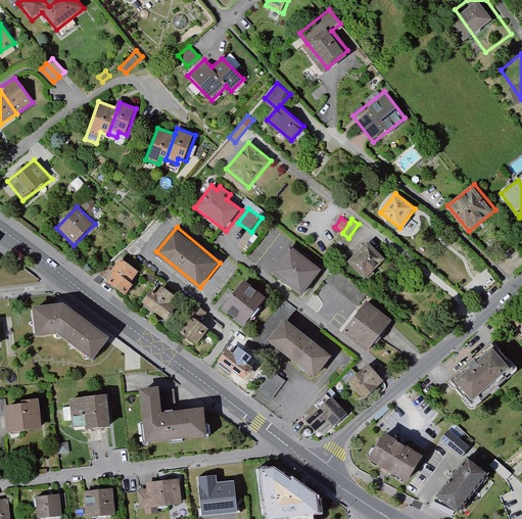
[(370,239),(349,261),(367,278),(387,256),(370,239)]
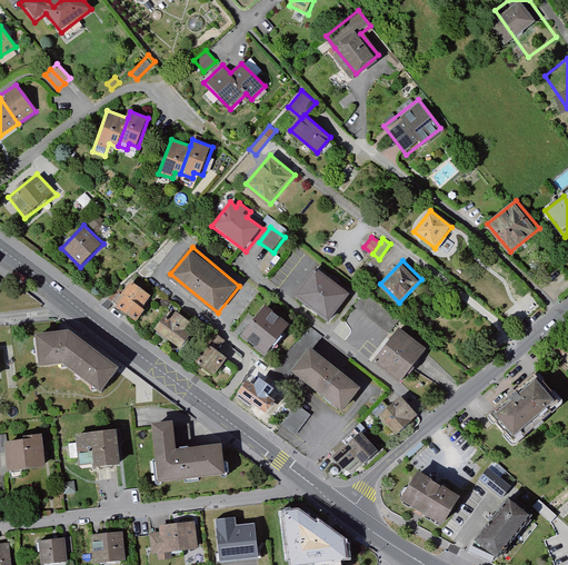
[(318,268),(296,296),(330,323),(352,295),(318,268)]
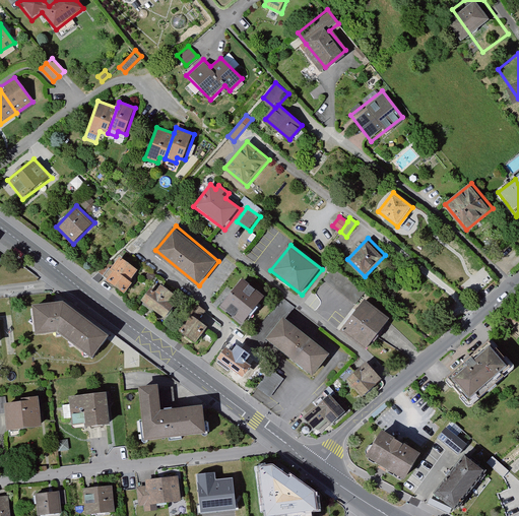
[(140,270),(118,256),(105,277),(127,292),(140,270)]
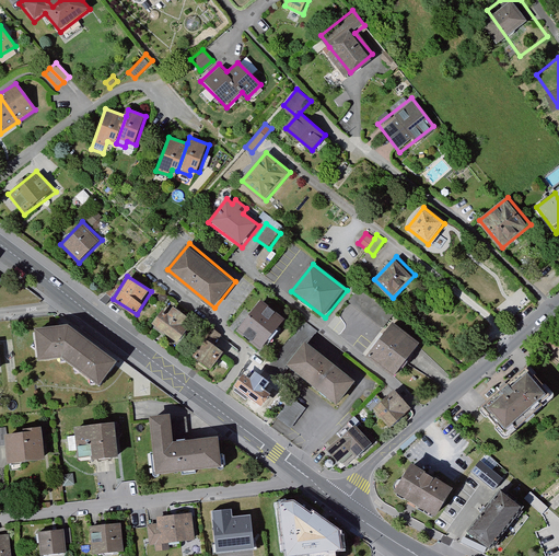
[(358,288),(348,300),(376,324),(386,312),(358,288)]
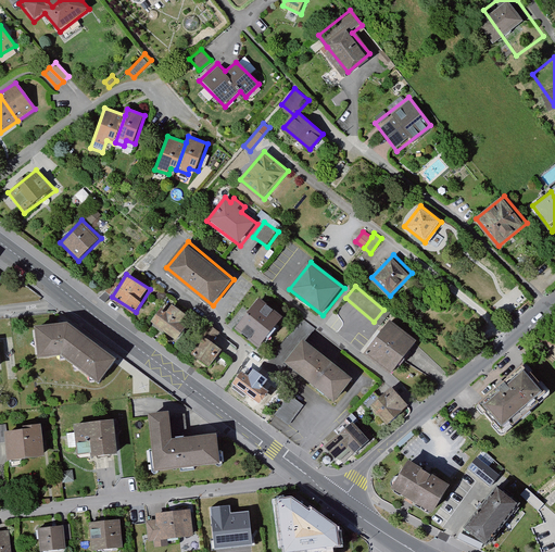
[(257,295),(235,324),(259,342),(280,313),(257,295)]
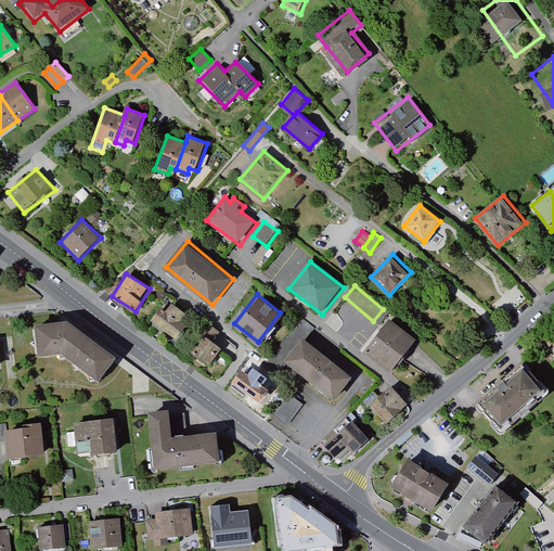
[(167,309),(163,306),(152,320),(178,340),(189,325),(182,320),(187,314),(172,303),(167,309)]
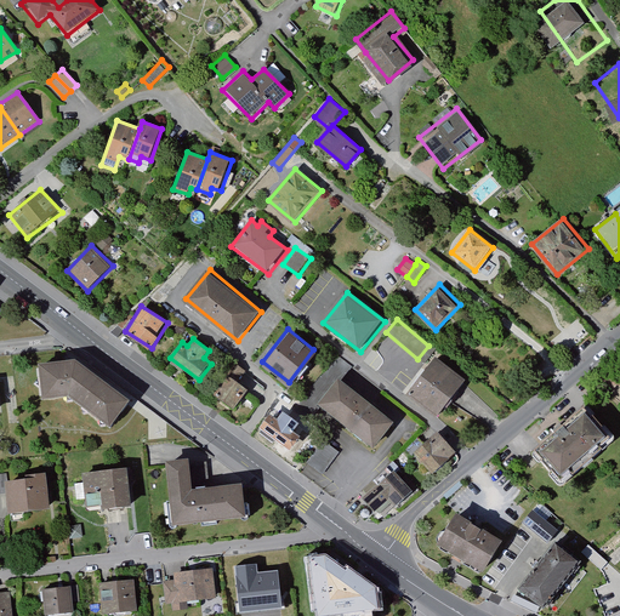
[(434,355),(408,389),(441,414),(467,380),(434,355)]
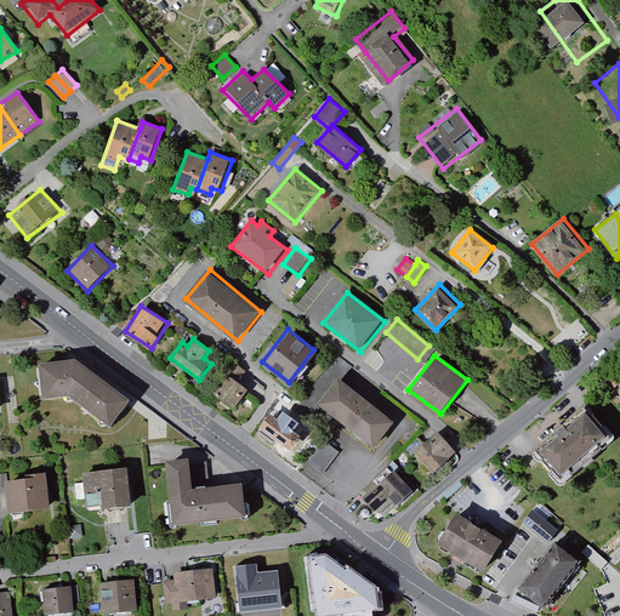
[(234,361),(209,393),(235,415),(261,385),(234,361)]
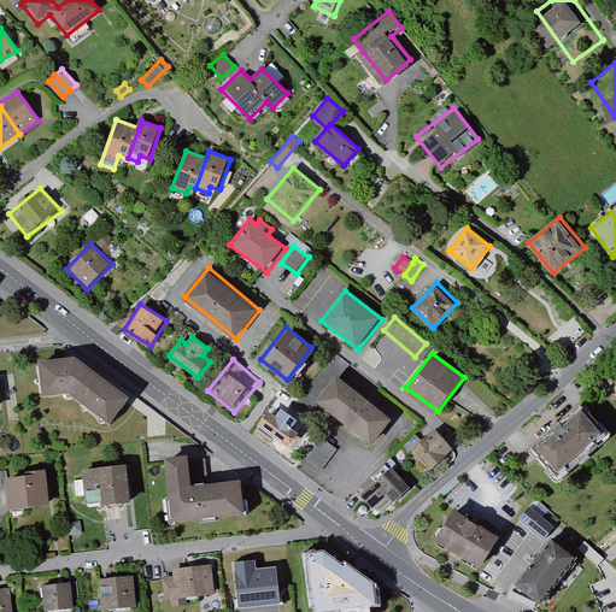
[(80,362),(41,363),(47,398),(75,396),(111,425),(132,400),(103,378),(80,362)]
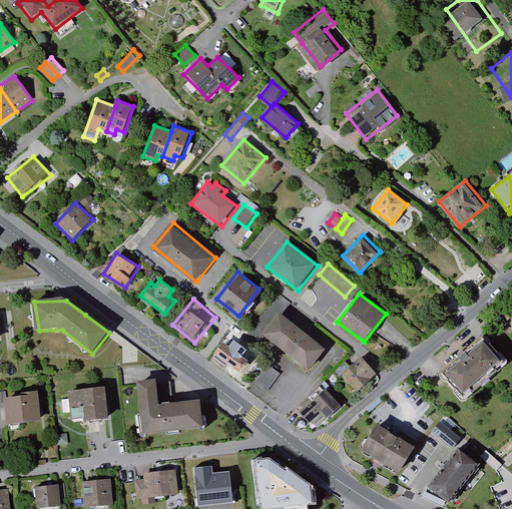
[(337,342),(289,303),(266,335),(312,373),(337,342)]
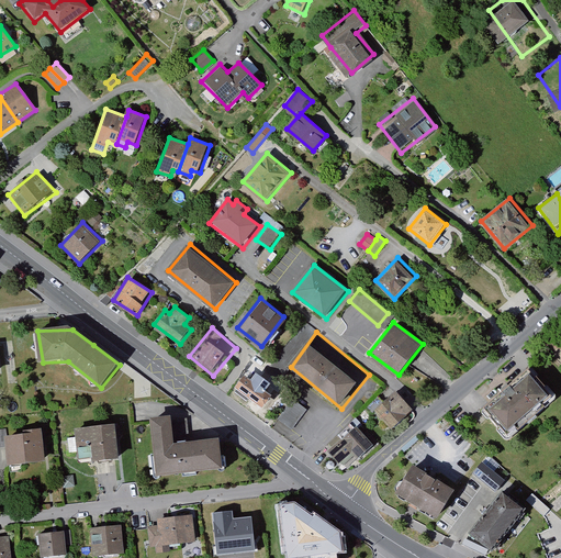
[(560,394),(535,366),(482,412),(509,444),(560,397),(560,394)]
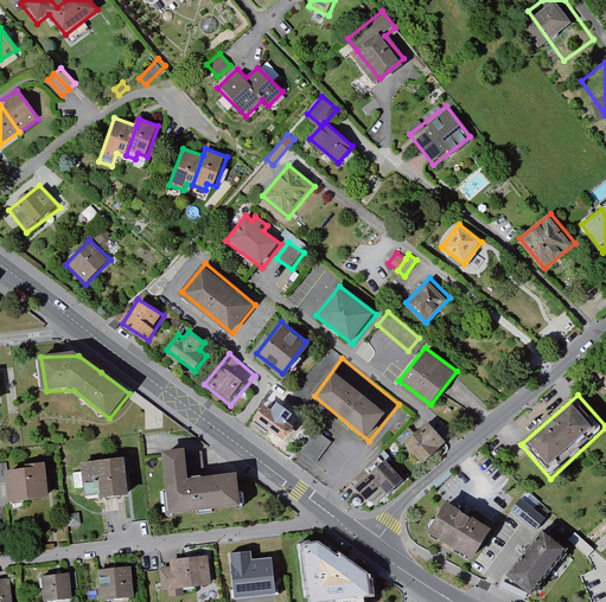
[(275,397),(269,405),(262,399),(252,414),(281,436),(292,422),(284,416),(289,408),(288,408),(275,397)]
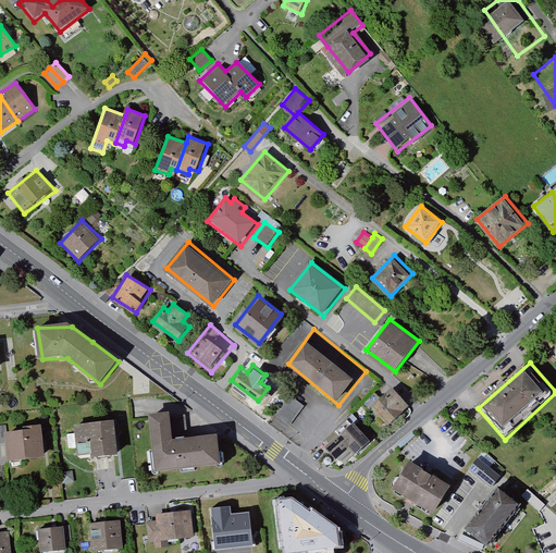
[(266,375),(275,383),(281,378),(269,368),(264,375),(266,375)]
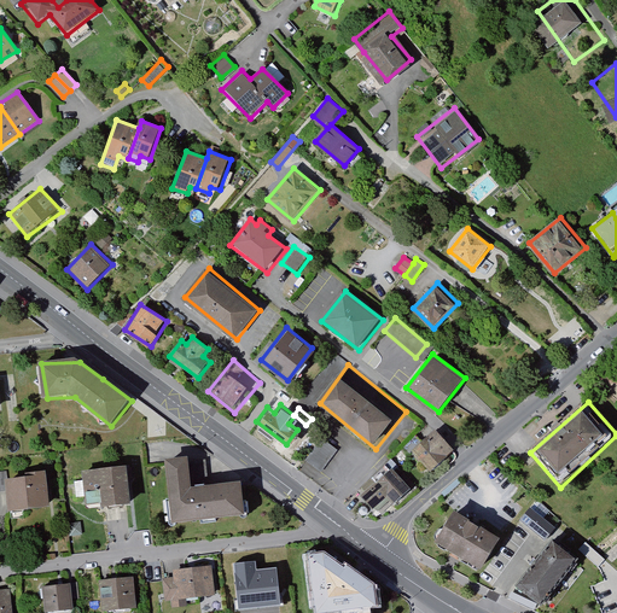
[(436,430),(414,449),(434,471),(455,453),(436,430)]
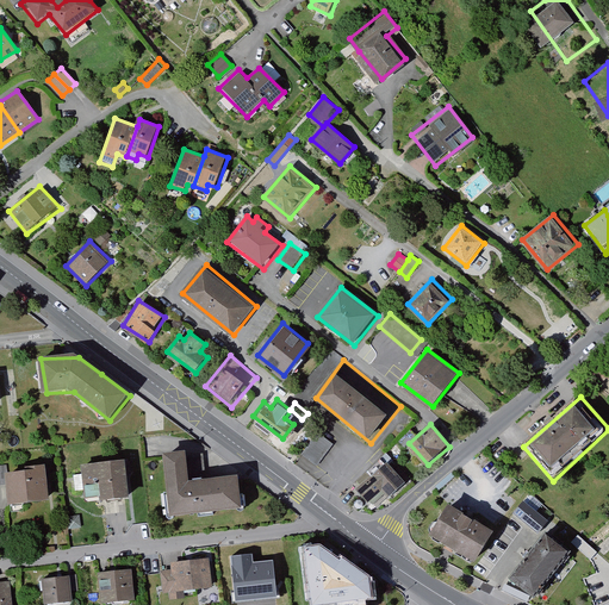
[(299,449),(316,461),(333,440),(316,428),(299,449)]
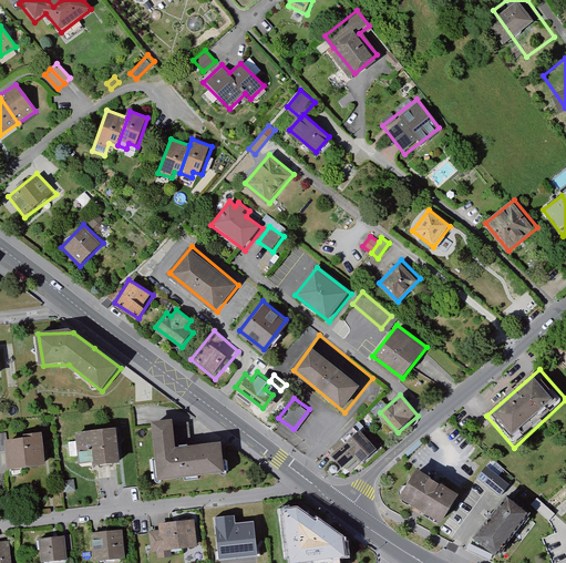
[(174,418),(151,419),(151,421),(154,476),(219,472),(218,441),(175,443),(174,418)]
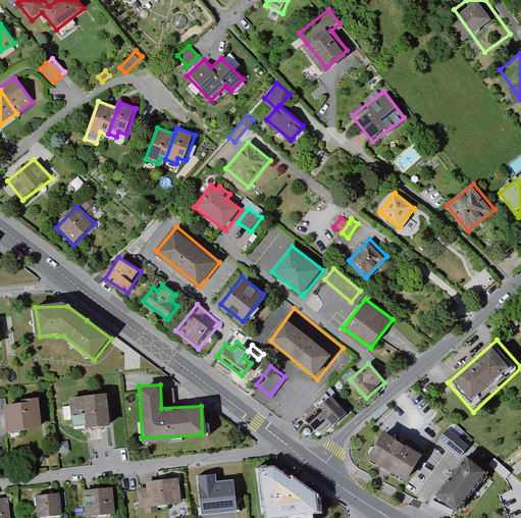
[(68,394),(70,425),(109,422),(107,391),(68,394)]
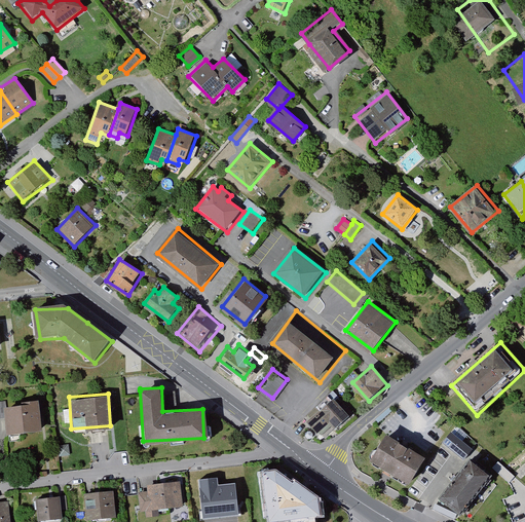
[(352,415),(334,397),(306,424),(319,437),(332,423),(339,430),(352,415)]
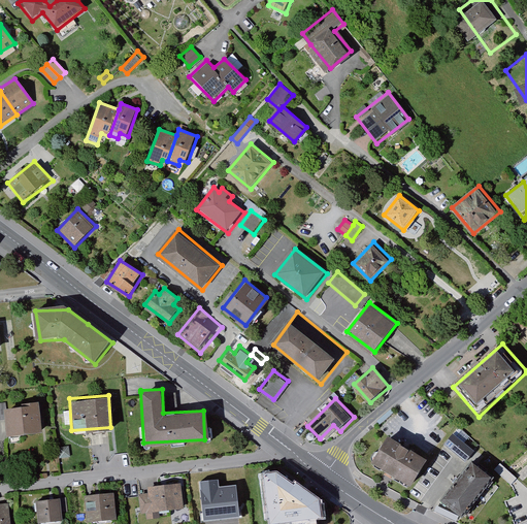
[(37,405),(2,408),(4,432),(39,429),(37,405)]
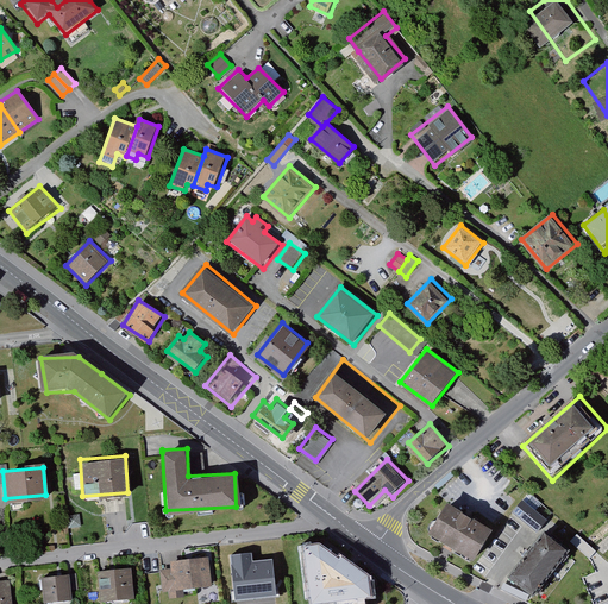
[(502,503),(511,511),(522,498),(508,488),(500,497),(503,501),(502,503)]
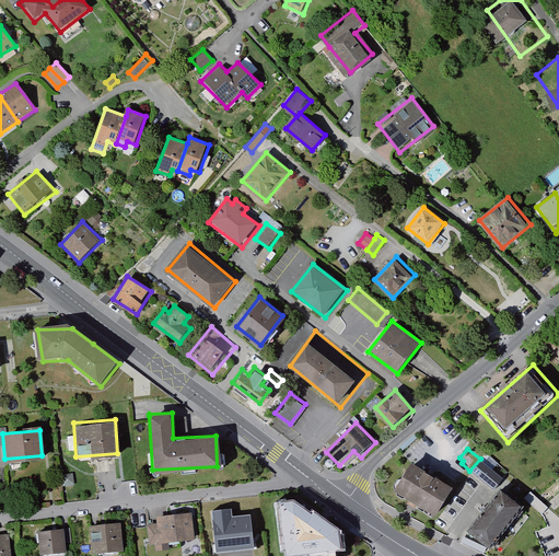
[(487,452),(480,459),(501,476),(507,470),(487,452)]
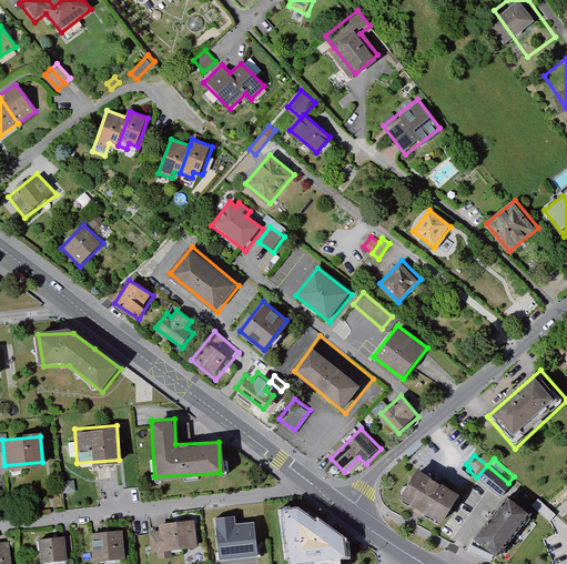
[(476,477),(497,495),(508,483),(487,465),(476,477)]
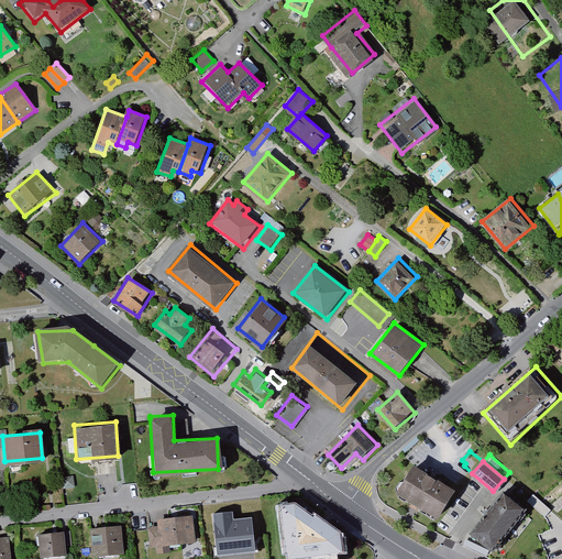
[(416,466),(399,494),(444,519),(460,490),(416,466)]
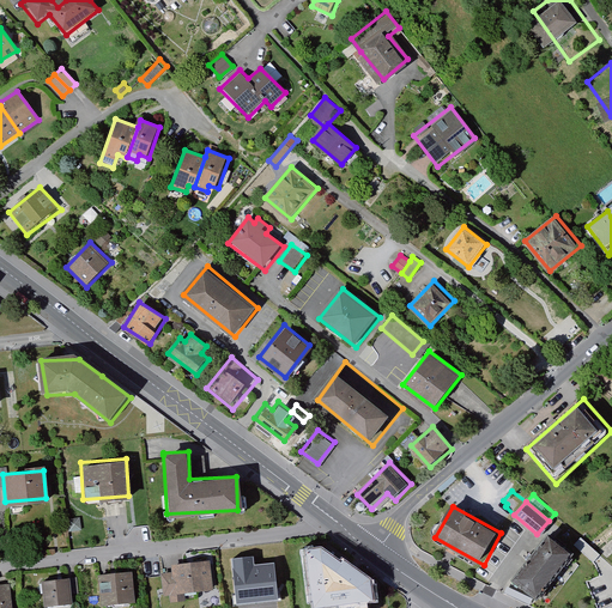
[(79,516),(66,517),(68,530),(82,529),(79,516)]
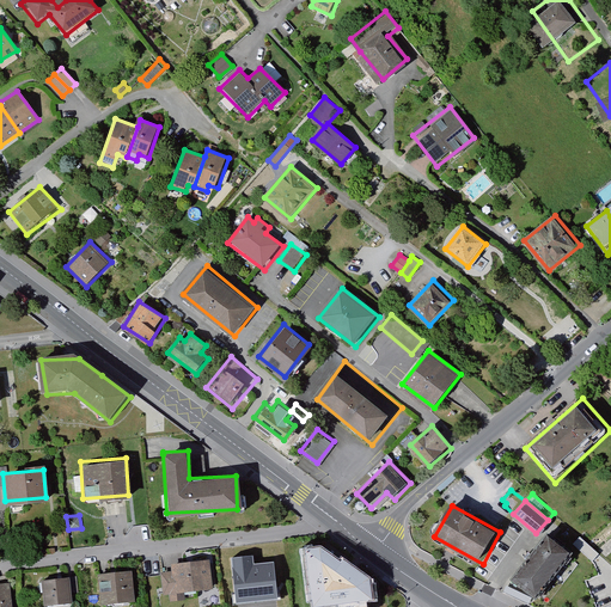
[(509,580),(539,604),(575,558),(545,534),(509,580)]
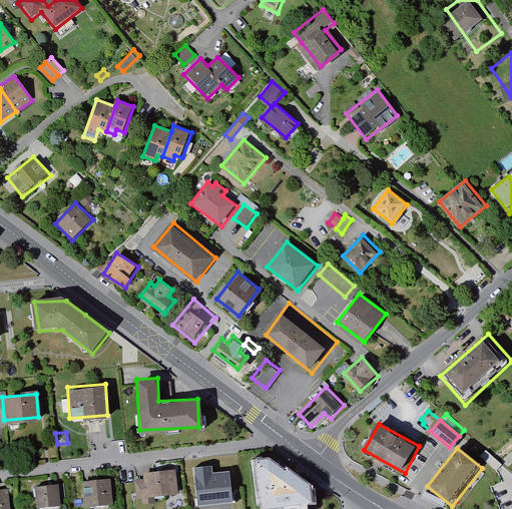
[(488,452),(482,458),(493,469),(499,464),(488,452)]
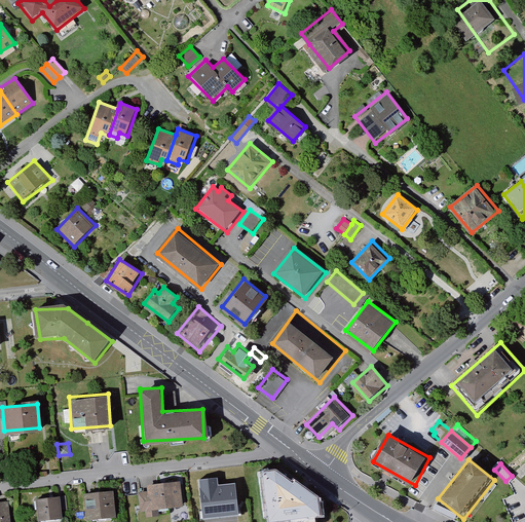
[(217,474),(197,476),(199,516),(223,513),(237,511),(234,479),(217,481),(217,474)]
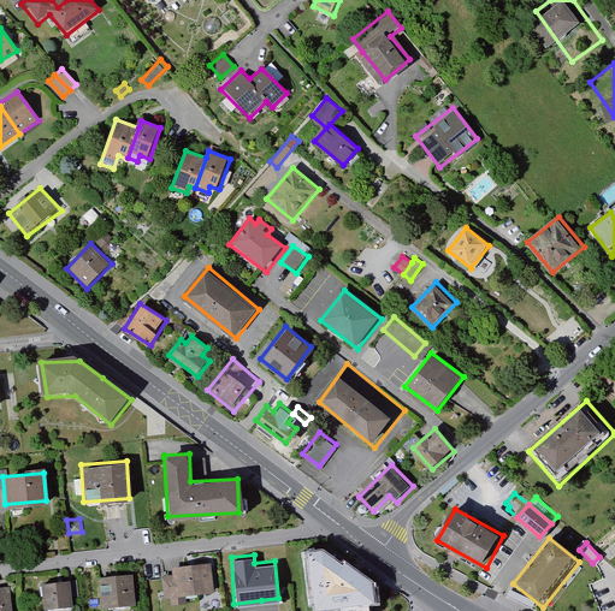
[(313,557),(319,610),(379,604),(377,583),(326,556),(313,557)]
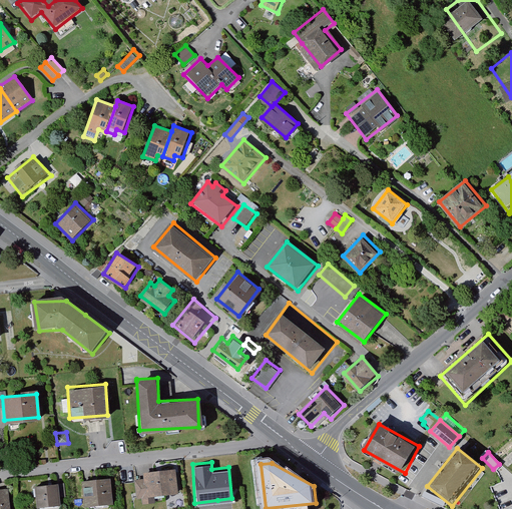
[(142,476),(132,477),(134,494),(137,493),(137,501),(149,499),(149,494),(176,491),(174,465),(142,468),(142,476)]
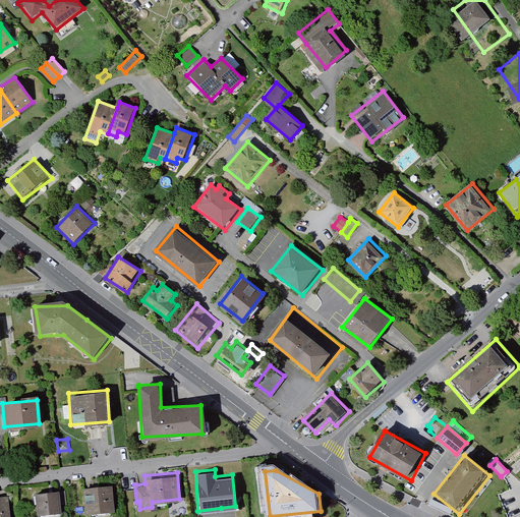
[(116,509),(113,481),(81,484),(84,512),(116,509)]
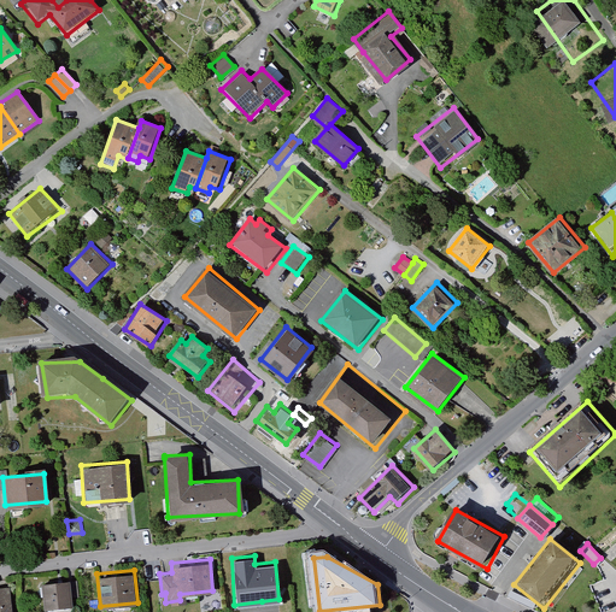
[(75,576),(39,580),(41,610),(70,607),(69,594),(76,593),(75,576)]
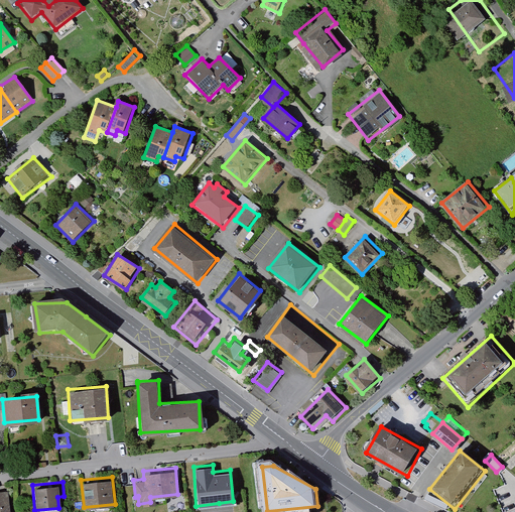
[(9,511),(7,487),(0,487),(0,511),(9,511)]
